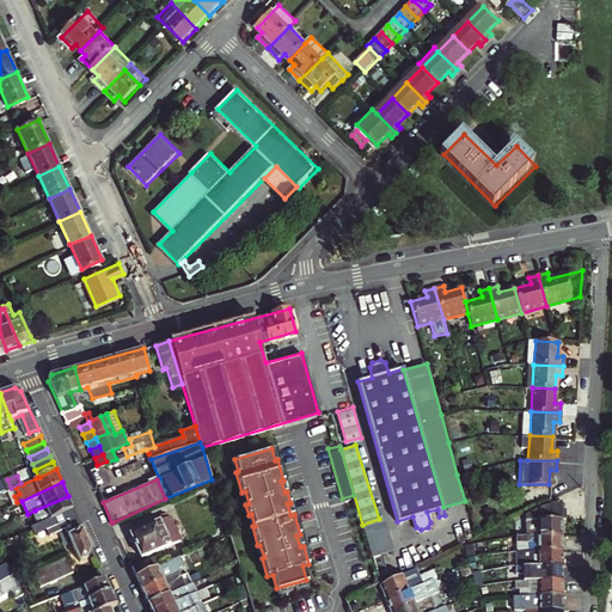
[(44,521),(53,518),(74,508),(68,496),(35,510),(41,522),(44,521)]
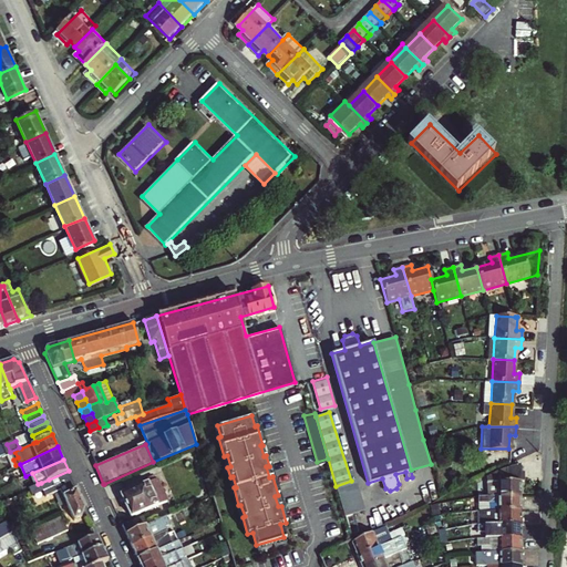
[(521,471),(519,463),(487,473),(487,491),(487,495),(521,495),(521,478),(523,478),(523,471),(521,471)]
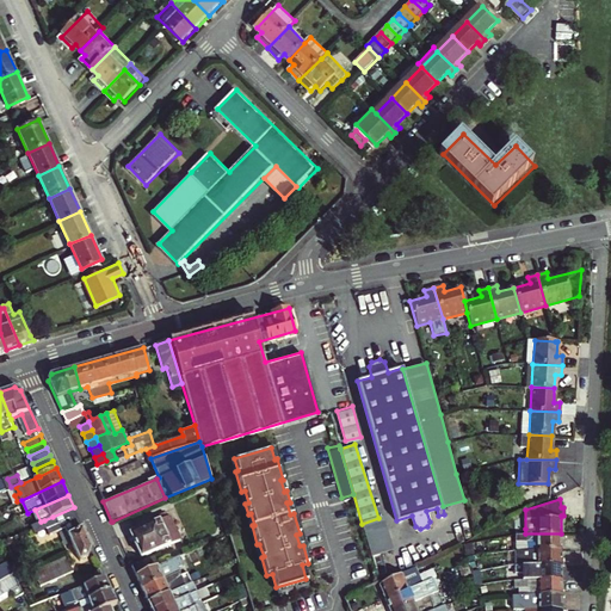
[(48,528),(78,514),(74,507),(53,517),(44,520),(48,528)]
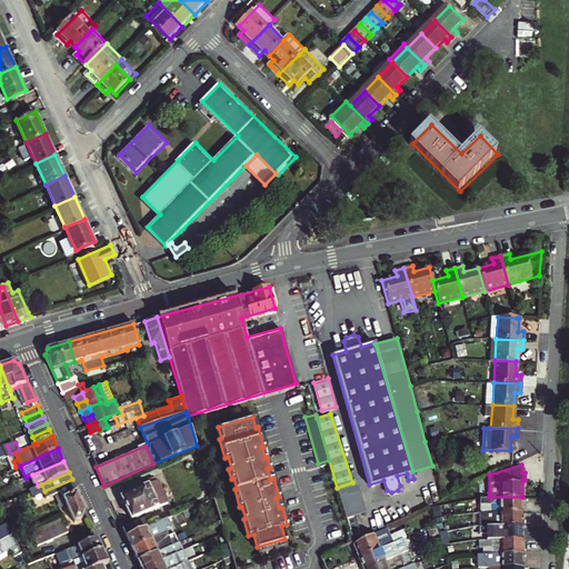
[(45,491),(47,498),(61,491),(75,521),(83,518),(86,509),(72,479),(45,491)]
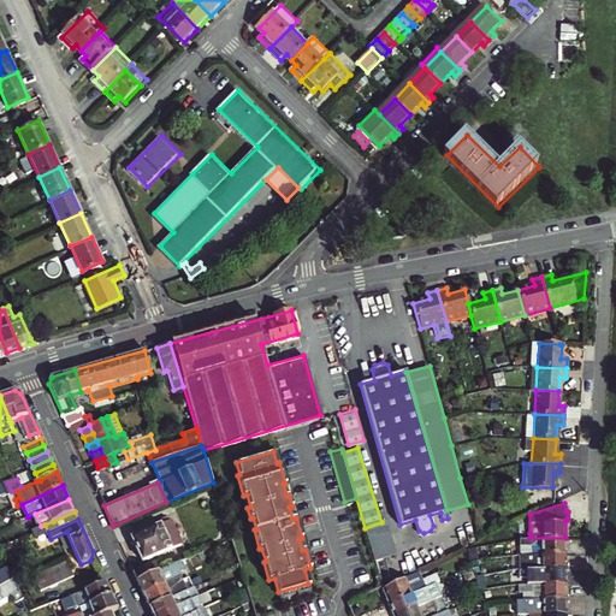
[(130,540),(132,545),(134,544),(141,560),(176,544),(166,521),(131,537),(132,539),(130,540)]
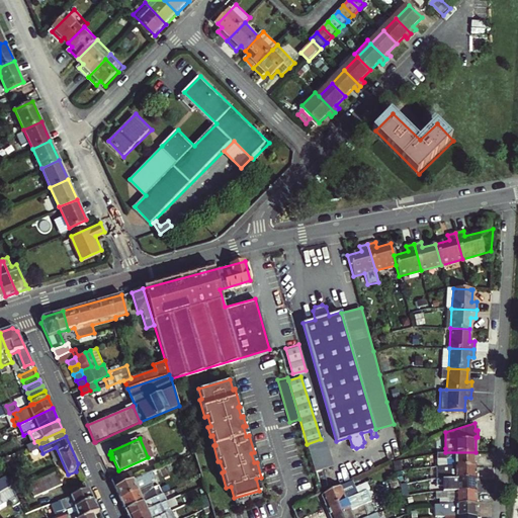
[(321,439),(307,444),(315,471),(323,469),(333,466),(324,438),(321,439)]
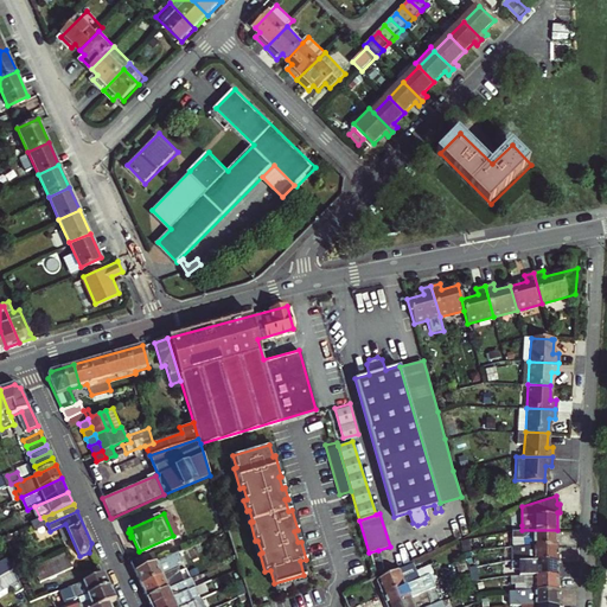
[(33,522),(34,525),(37,529),(48,524),(44,517),(40,518),(33,522)]
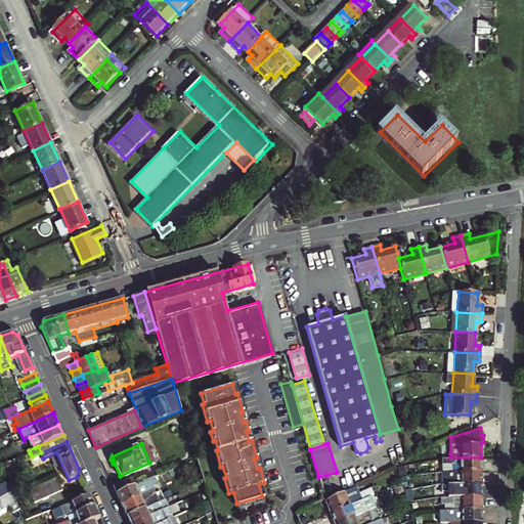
[(461,470),(481,470),(481,457),(450,457),(446,457),(446,463),(450,462),(461,462),(461,470)]
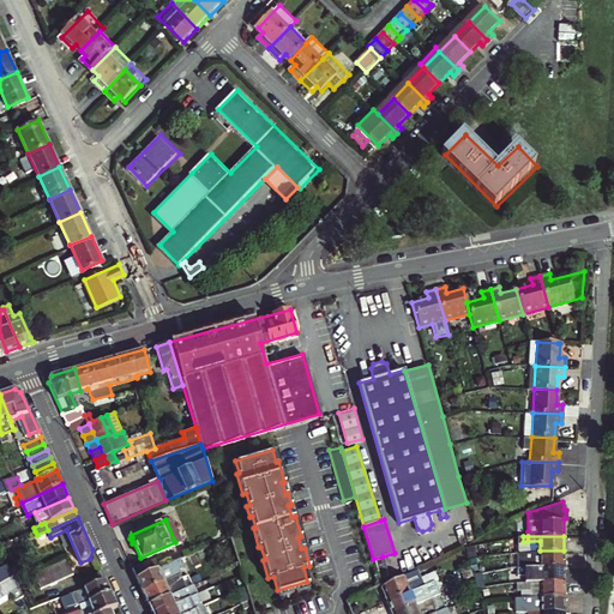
[(523,558),(523,566),(531,566),(564,566),(564,551),(540,551),(528,551),(522,551),(522,558),(523,558)]
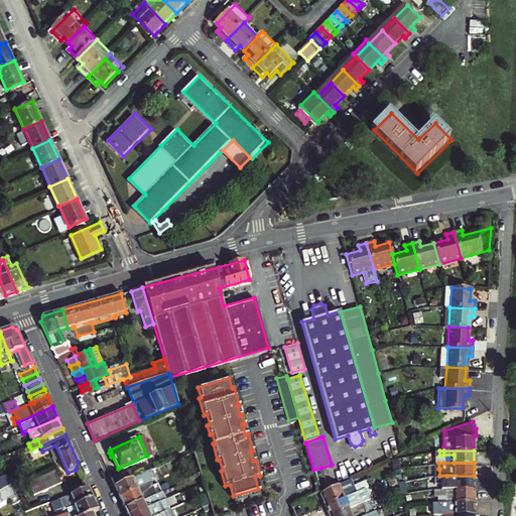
[(157,474),(155,468),(136,477),(115,486),(120,497),(152,483),(149,477),(154,475),(157,474)]
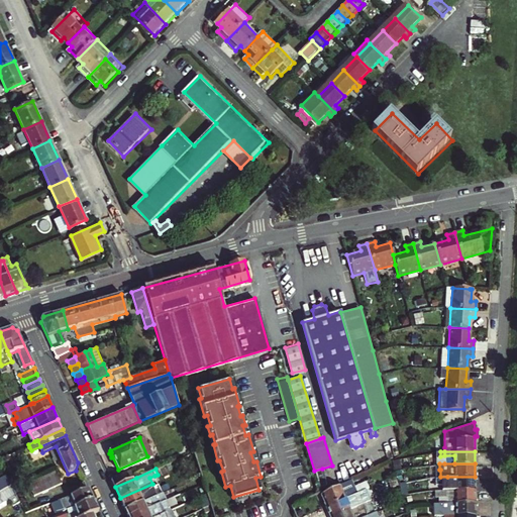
[(314,471),(319,488),(327,486),(322,469),(314,471)]
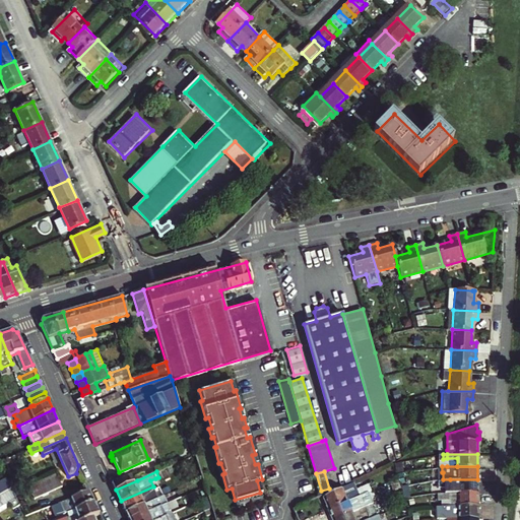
[(126,474),(112,480),(116,490),(137,480),(133,472),(126,476),(126,474)]
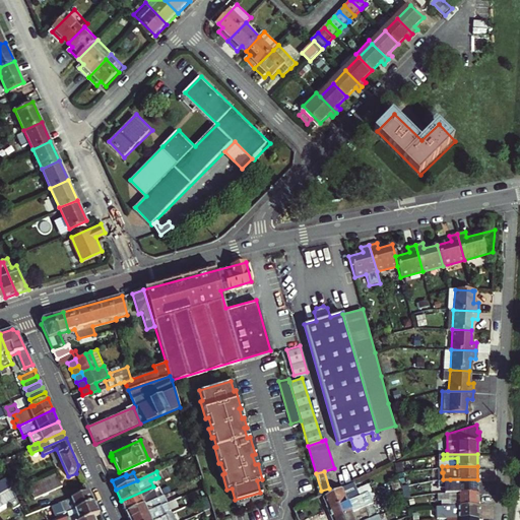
[(56,473),(50,475),(44,478),(37,482),(28,485),(35,498),(42,495),(49,492),(56,489),(62,485),(56,473)]
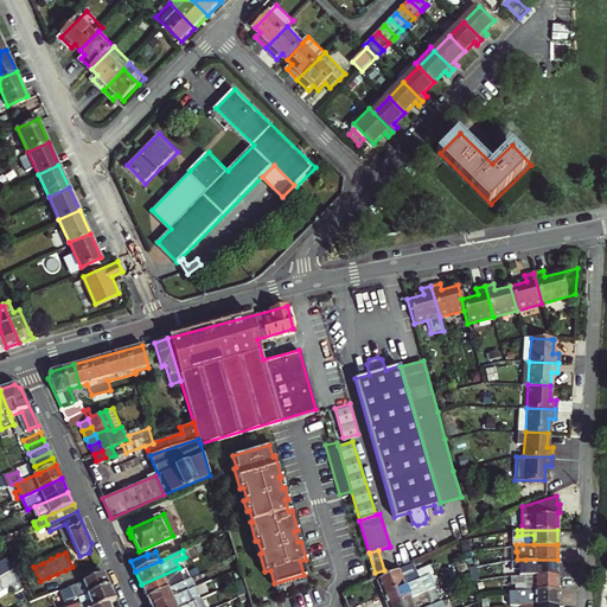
[(0,577),(16,569),(10,558),(0,563),(0,577)]
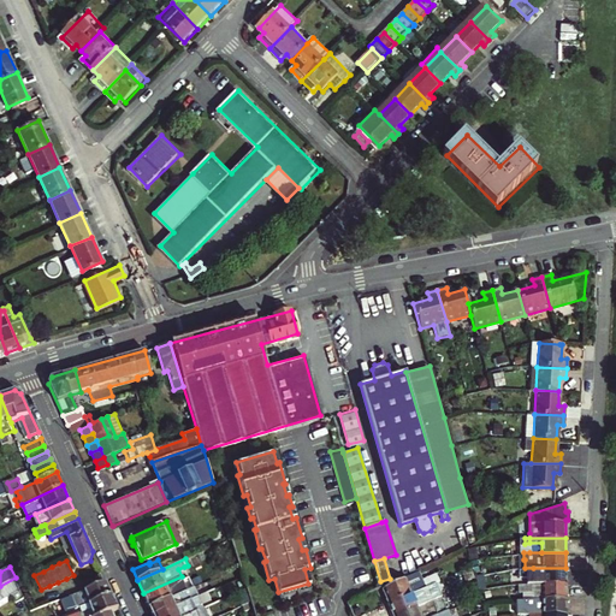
[(189,578),(184,567),(178,569),(182,576),(184,580),(189,578)]
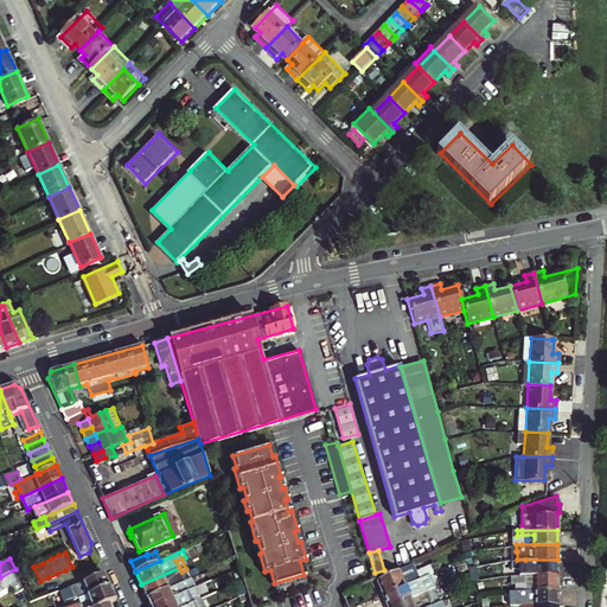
[(525,568),(517,568),(517,575),(558,574),(557,560),(525,560),(525,568)]
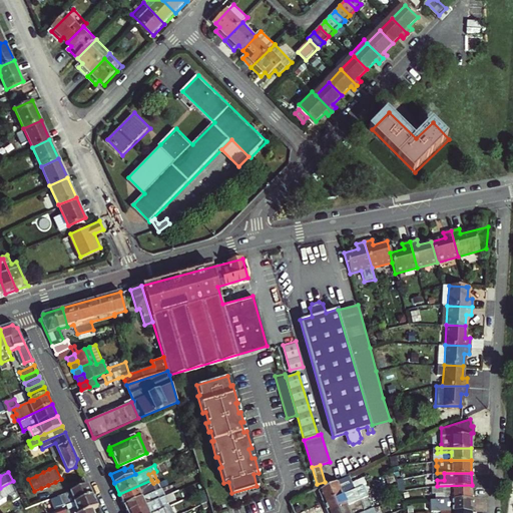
[(353,484),(350,476),(345,478),(349,487),(353,485),(353,484)]
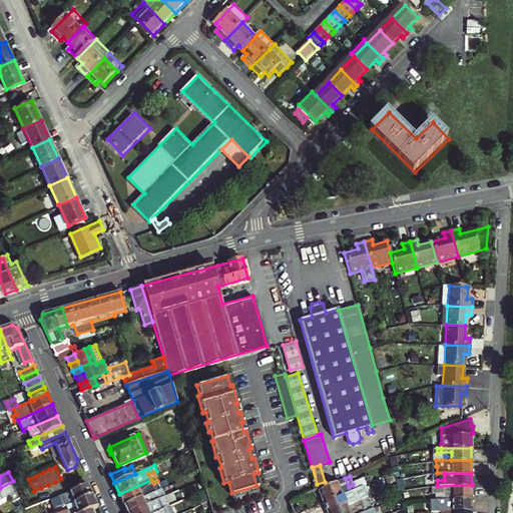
[(319,489),(318,490),(323,502),(365,485),(363,479),(353,484),(353,485),(349,487),(345,478),(319,489)]
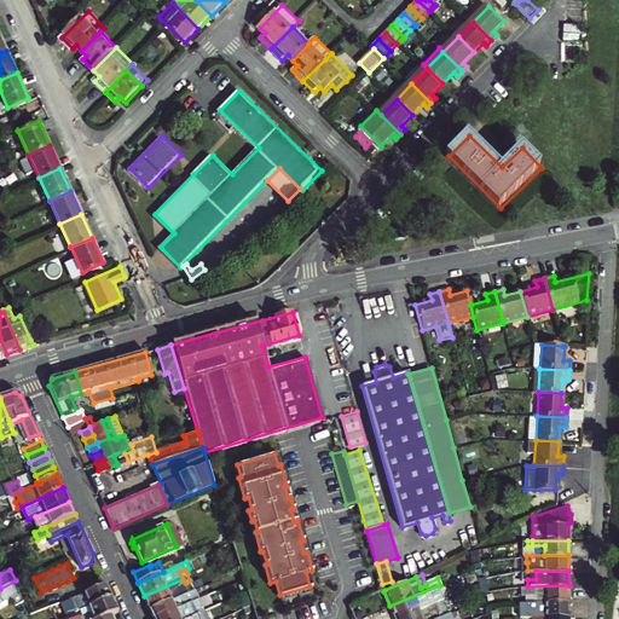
[(183,579),(144,596),(150,611),(194,590),(190,580),(185,583),(183,579)]
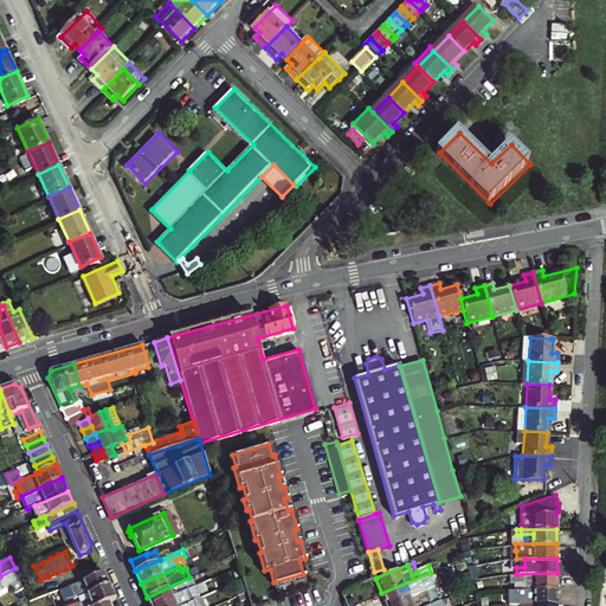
[(0,595),(15,587),(18,592),(21,591),(25,598),(30,595),(15,568),(0,577),(0,595)]
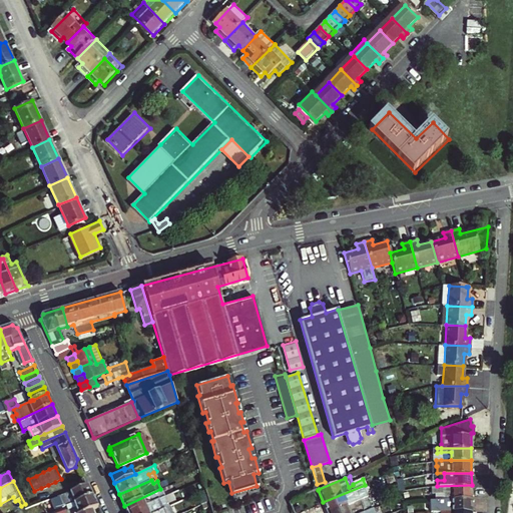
[(68,504),(93,494),(88,484),(59,495),(62,500),(66,498),(68,504)]
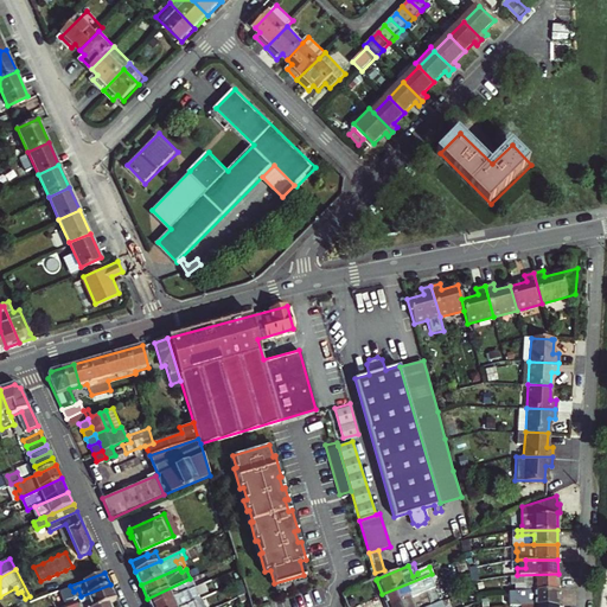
[(421,583),(434,579),(432,574),(382,594),(387,606),(388,606),(425,592),(421,583)]
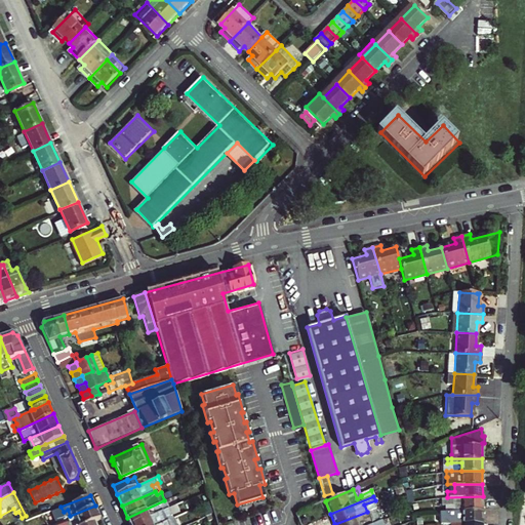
[(454,506),(447,507),(447,511),(483,510),(483,496),(447,497),(442,497),(441,503),(454,503),(454,506)]
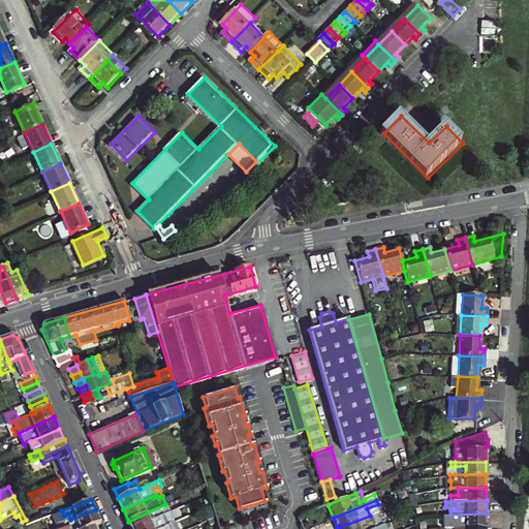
[(170,506),(168,502),(165,504),(128,522),(132,528),(169,511),(179,507),(177,503),(170,506)]
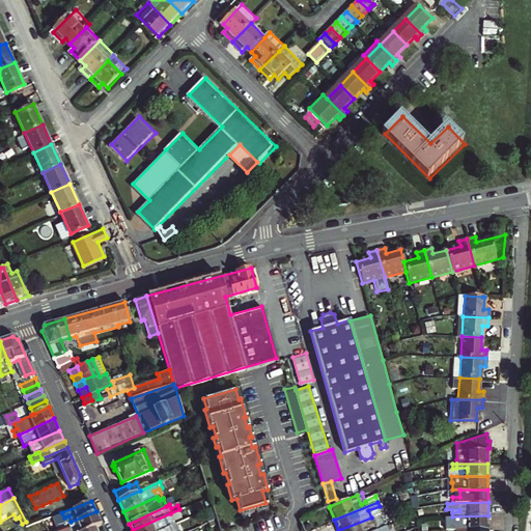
[(215,519),(210,507),(204,510),(210,521),(215,519)]
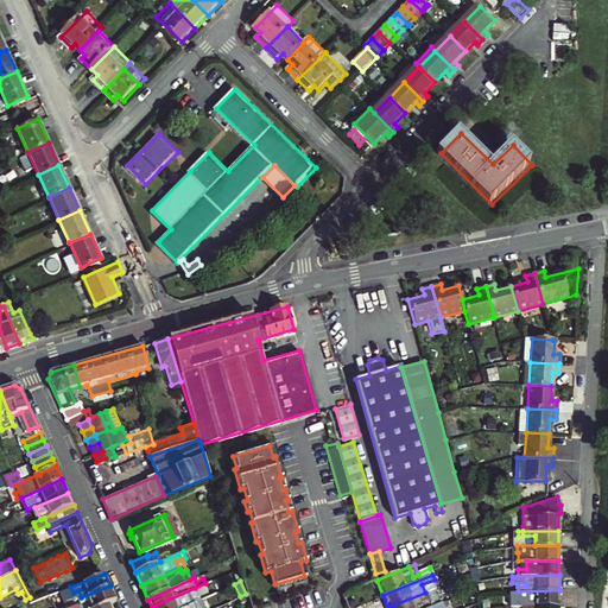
[(95,607),(109,602),(116,600),(111,586),(81,597),(80,599),(81,603),(69,607),(95,607)]
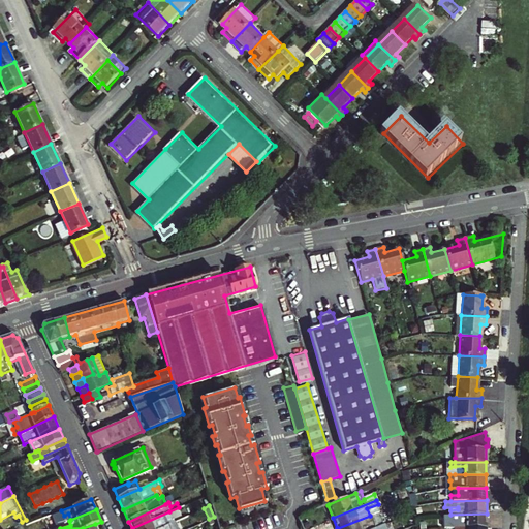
[(167,520),(172,518),(169,511),(132,528),(131,528),(157,528),(169,524),(167,520)]
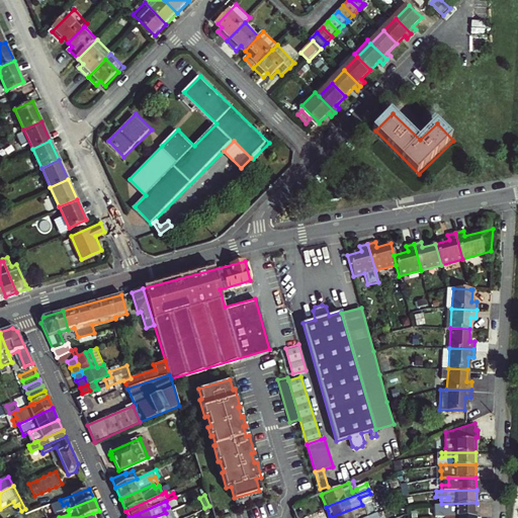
[(437,504),(437,516),(449,516),(477,515),(477,503),(441,504),(437,504)]
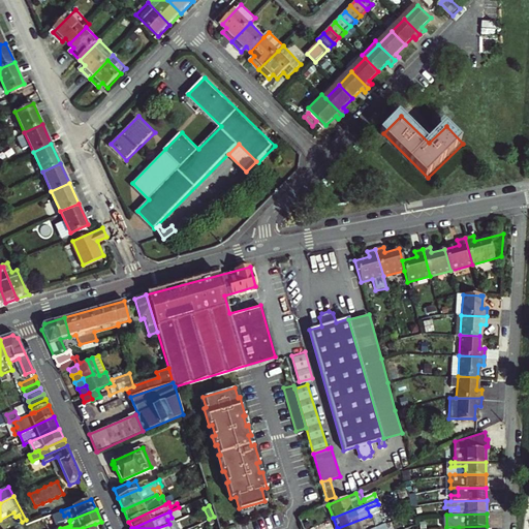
[(370,516),(338,528),(370,528),(375,527),(377,526),(373,515),(370,516)]
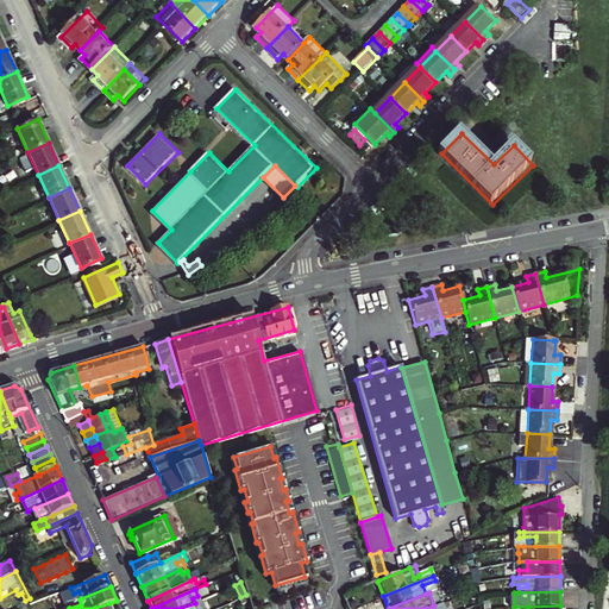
[(195,603),(181,608),(199,608),(209,604),(206,597),(195,603)]
